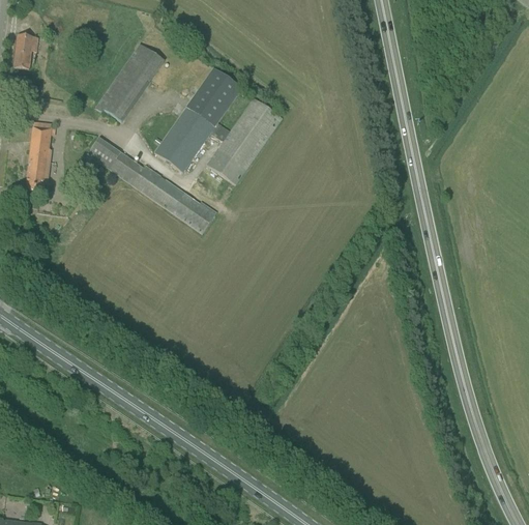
[(38,35),(27,33),(17,32),(13,65),(24,66),(29,67),(31,49),(37,49),(38,35)]
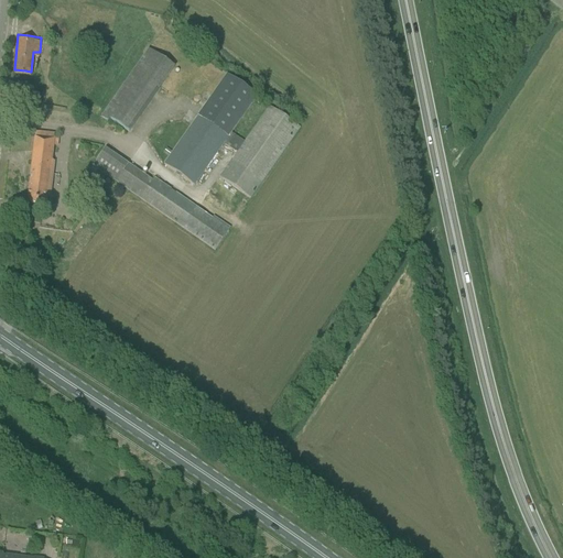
[(104,112),(110,117),(111,115),(130,128),(175,63),(150,44),(110,104),(104,112)]
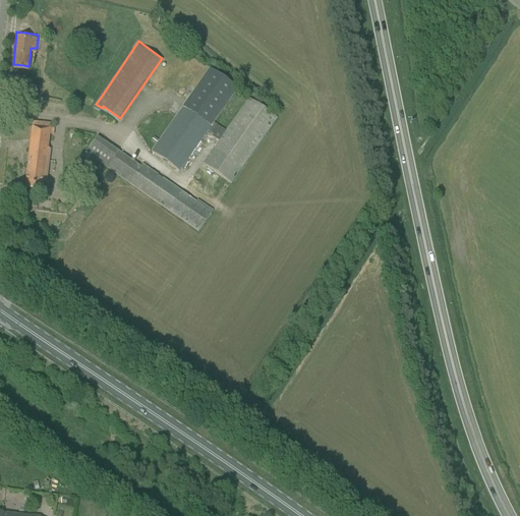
[(181,168),(208,129),(219,137),(204,160),(233,180),(278,115),(249,95),(226,127),(215,119),(238,86),(210,65),(160,135),(157,140),(152,148),(181,168)]
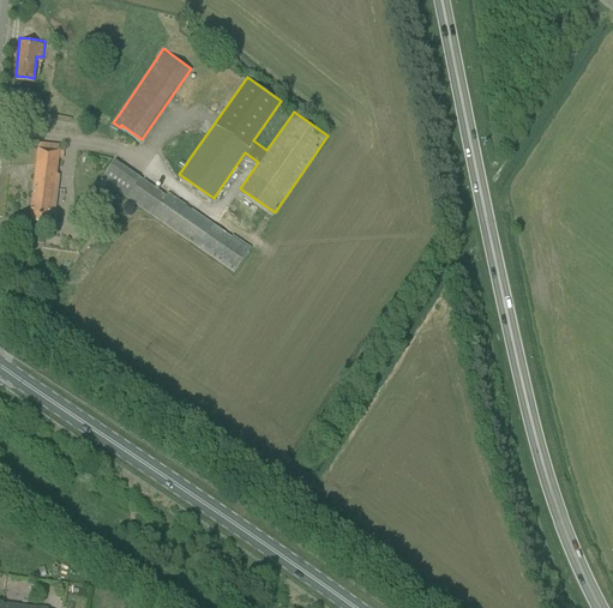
[(55,172),(58,154),(59,142),(38,139),(29,217),(41,218),(50,220),(53,200),(55,200),(59,172),(55,172)]
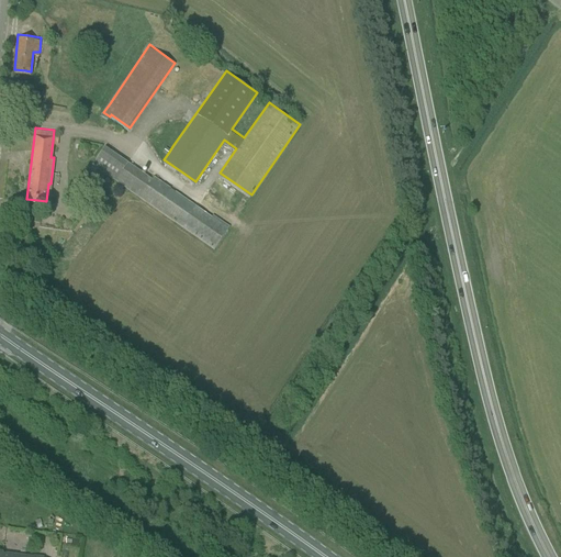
[(164,148),(169,152),(172,146),(167,143),(164,148)]
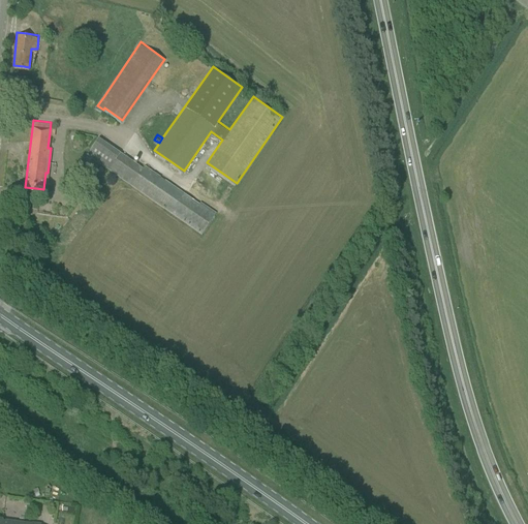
[(99,135),(88,152),(100,160),(112,144),(99,135)]
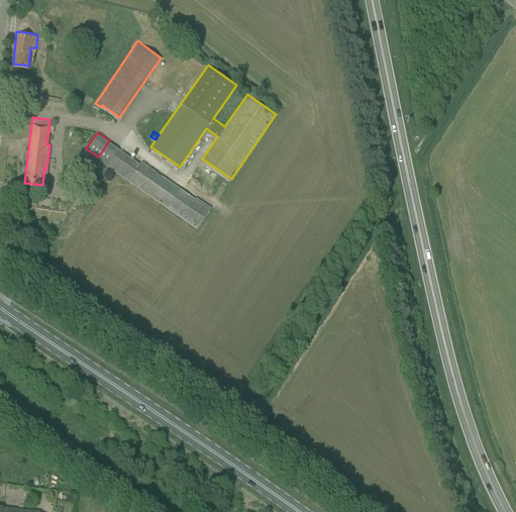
[(118,145),(107,163),(198,226),(211,207),(144,161),(143,163),(118,145)]
